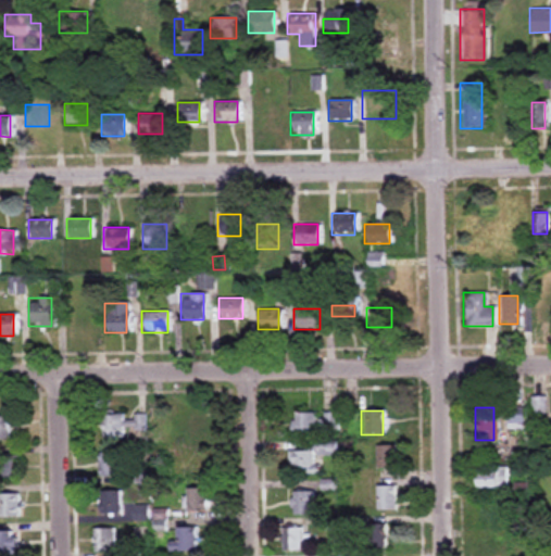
[(204,439),(204,413),(183,413),(183,439),(204,439)]
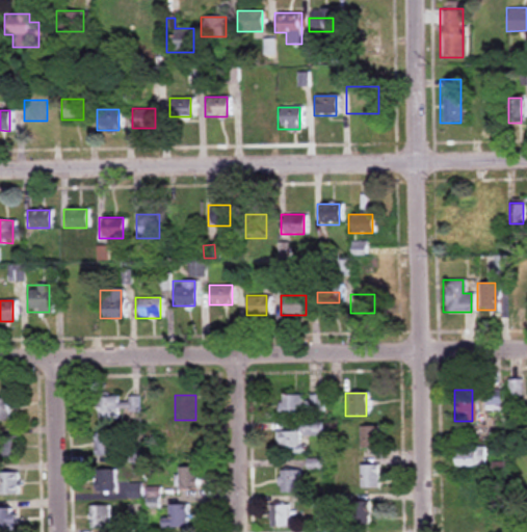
[(320,395),(277,395),(277,416),(320,416),(320,395)]
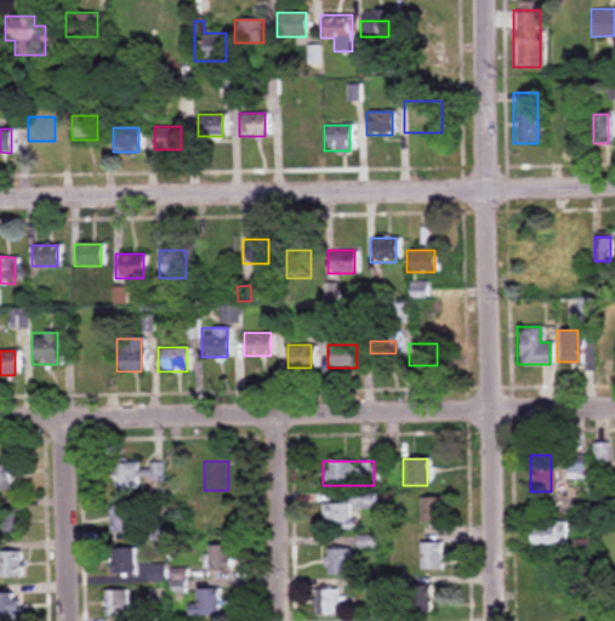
[(562,463),(563,482),(586,480),(585,462),(562,463)]
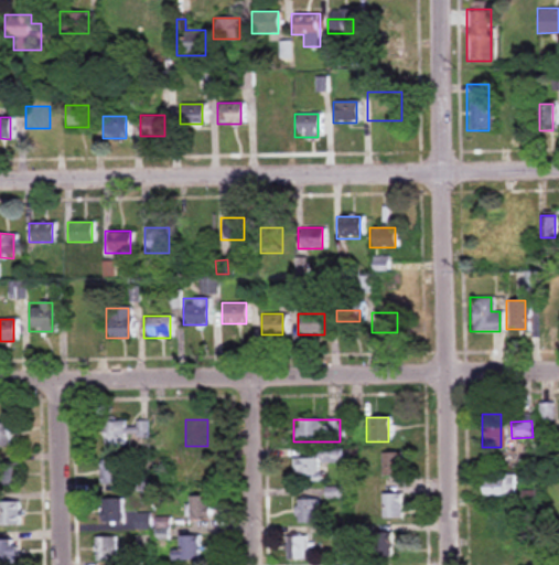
[(100,446),(122,446),(122,422),(100,422),(100,446)]
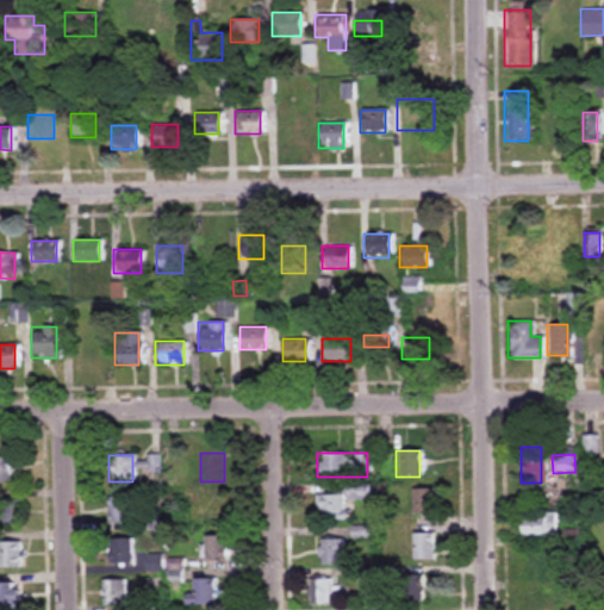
[(584,490),(601,489),(599,477),(583,479),(584,490)]
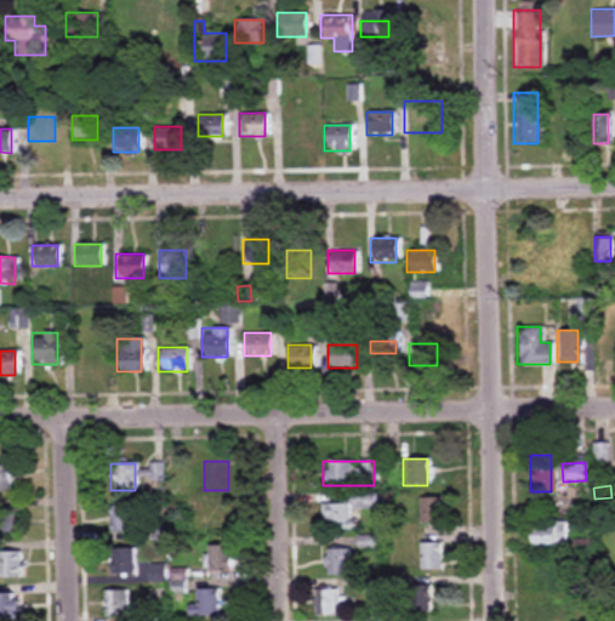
[(440,497),(415,497),(415,523),(440,523),(440,497)]
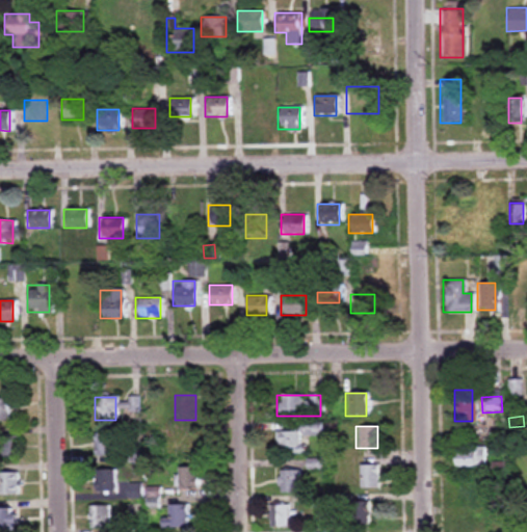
[(273,431),(273,453),(298,453),(298,431),(273,431)]
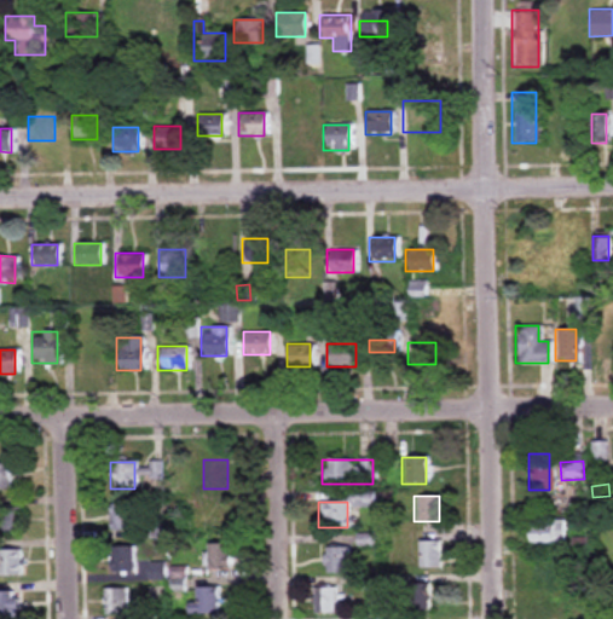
[(226,530),(226,503),(203,503),(203,530),(226,530)]
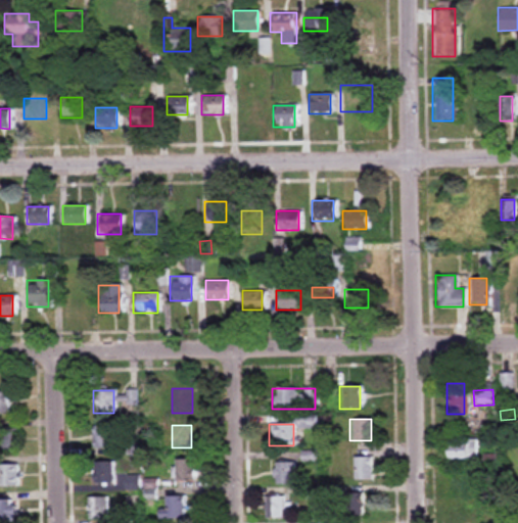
[(90,448),(108,448),(108,426),(90,426),(90,448)]
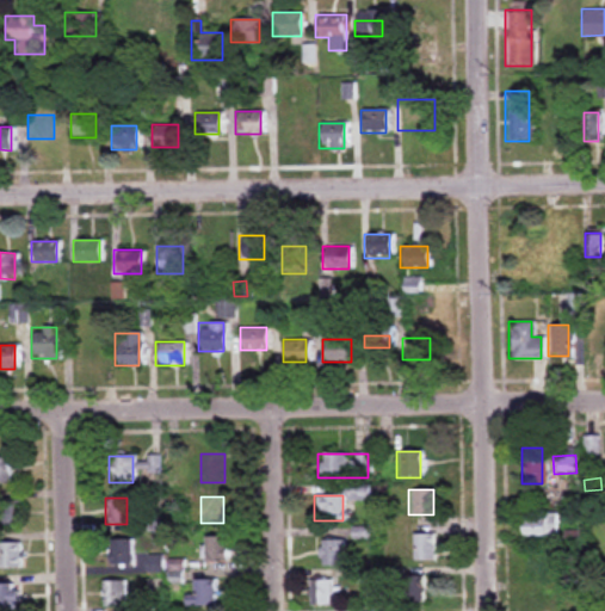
[(17,528),(17,501),(0,501),(0,528),(17,528)]
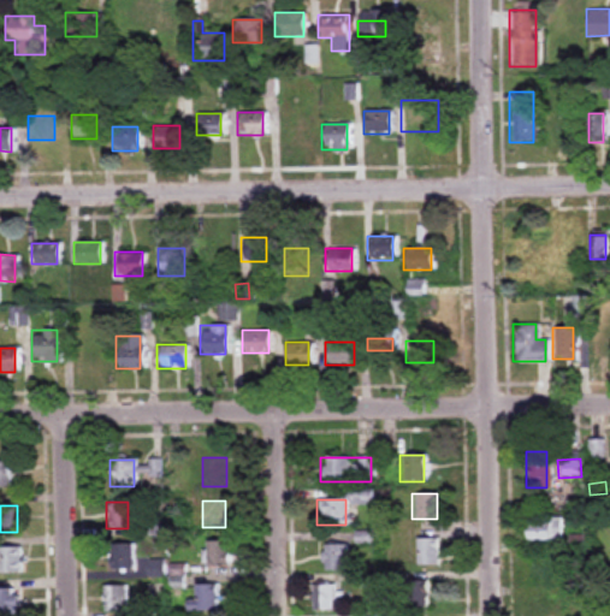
[(558,540),(557,519),(525,519),(525,542),(558,540)]
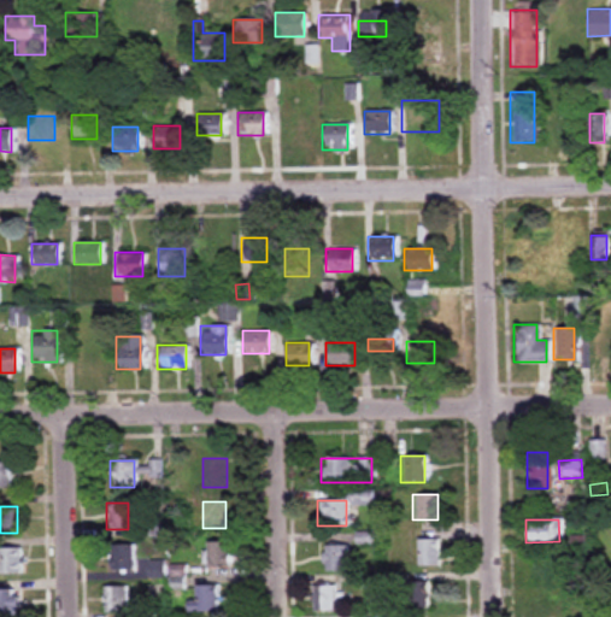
[(435,539),(415,539),(415,568),(435,568),(435,539)]
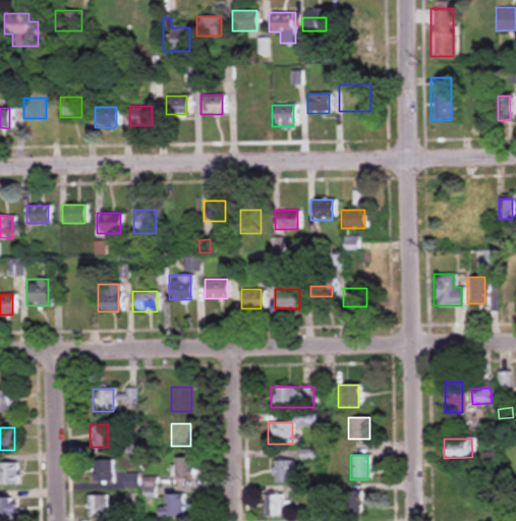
[(190,457),(171,457),(171,478),(190,478),(190,457)]
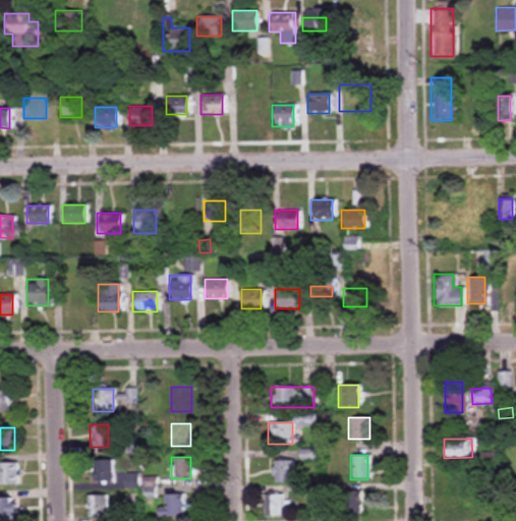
[(290,482),(290,460),(270,460),(270,482),(290,482)]
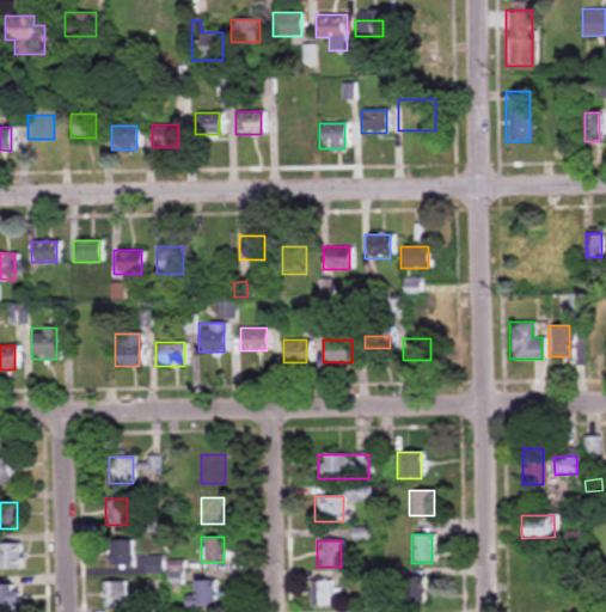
[(105,542),(105,565),(128,565),(128,542),(105,542)]
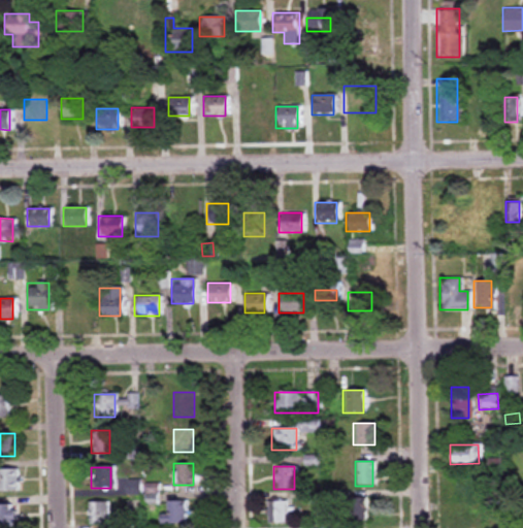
[(0,491),(13,492),(13,469),(0,469),(0,491)]
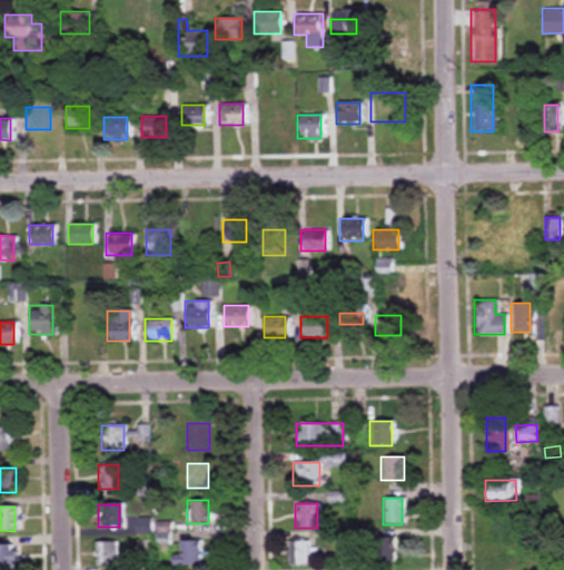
[(487,541),(511,541),(511,518),(487,518),(487,541)]
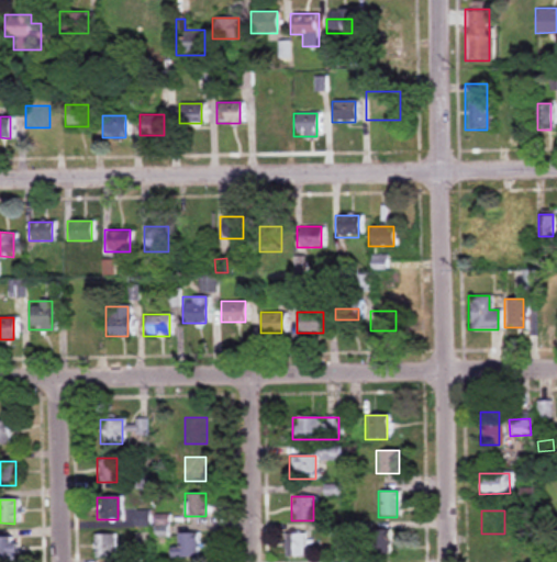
[(387,554),(387,529),(364,529),(364,554),(387,554)]
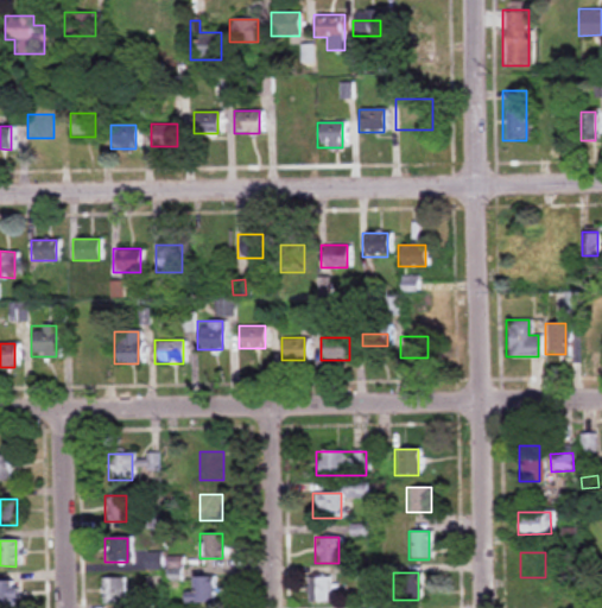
[(210,603),(210,576),(189,576),(189,590),(181,590),(181,603),(210,603)]
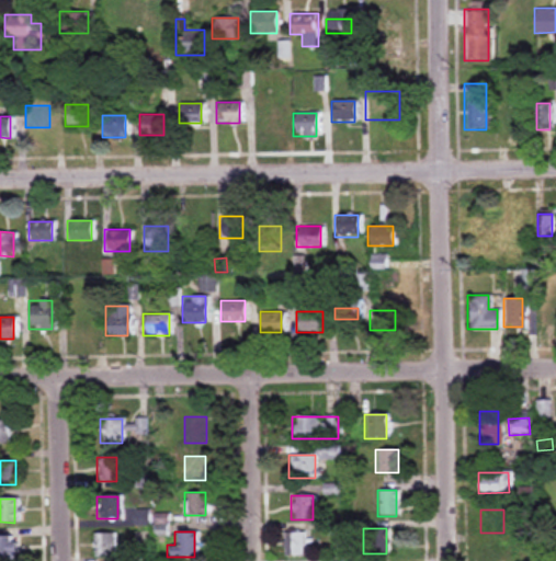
[(302,531),(281,531),(281,554),(302,554),(302,531)]
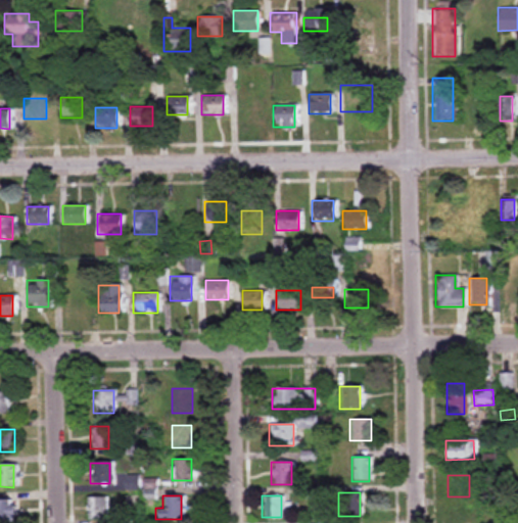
[(84,496),(84,519),(103,519),(103,496),(84,496)]
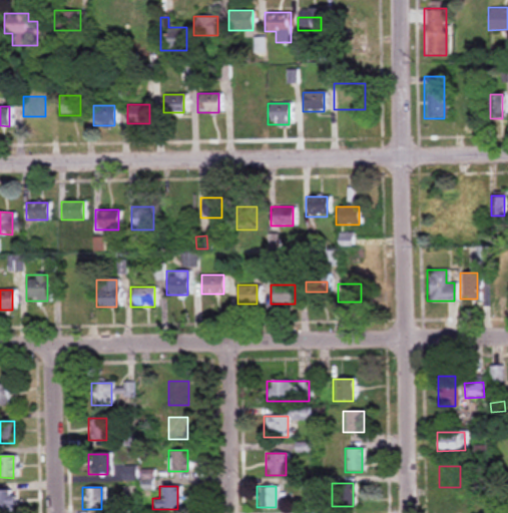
[(9,490),(0,490),(0,512),(9,512),(9,490)]
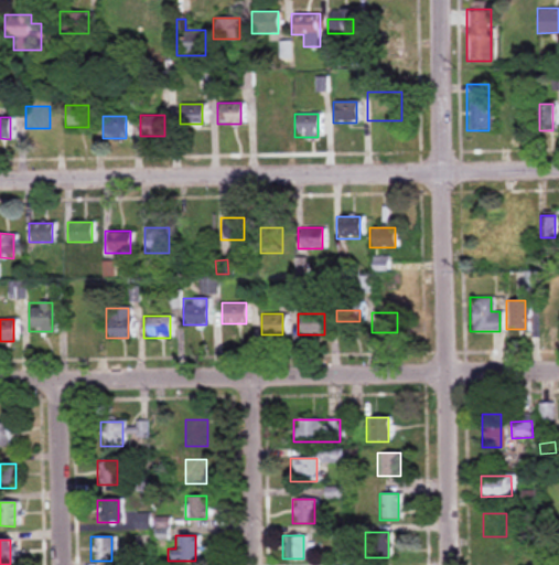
[(483,553),(483,564),(503,564),(503,553),(483,553)]
